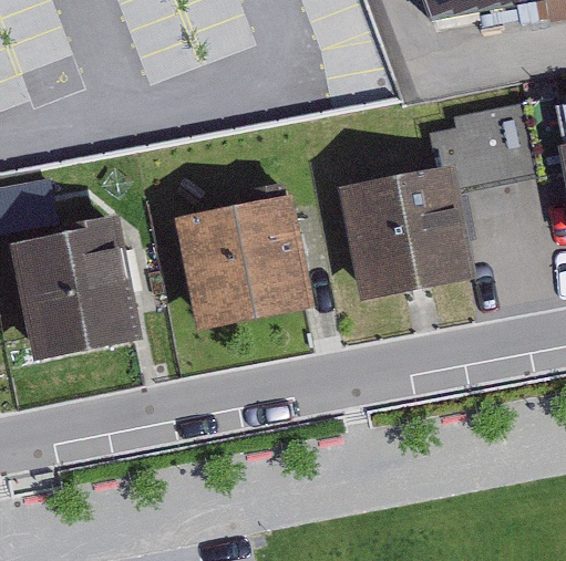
[(565,0),(424,0),(432,21),(545,1),(551,0),(565,0)]
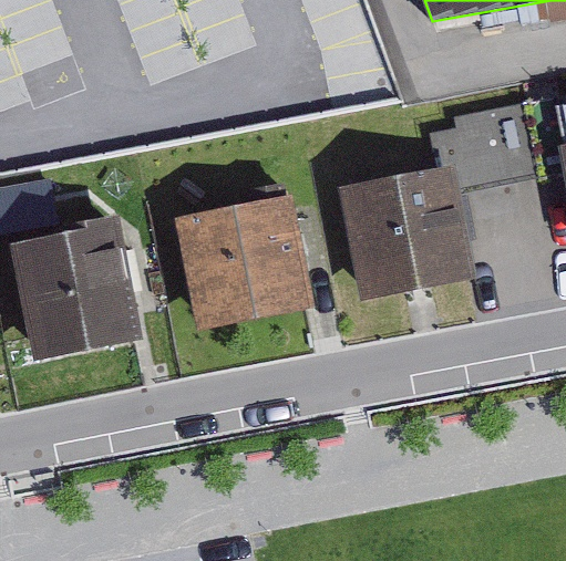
[(565,0),(551,0),(545,1),(549,24),(565,21),(565,0)]
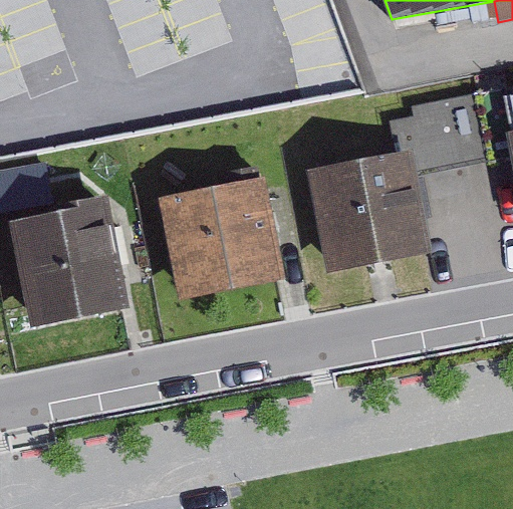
[(512,89),(475,94),(488,165),(512,161),(512,89)]
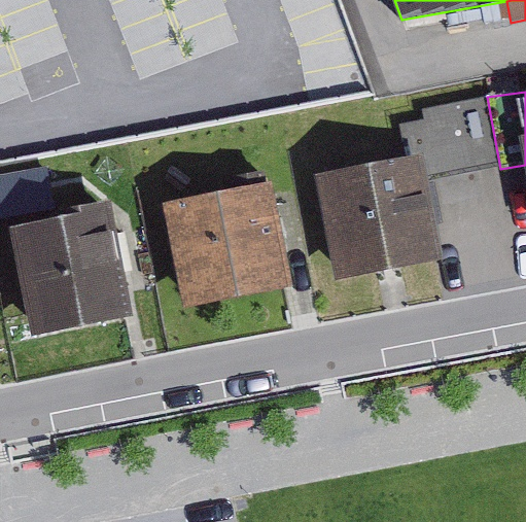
[(423,151),(429,182),(500,169),(487,97),(421,111),(423,123),(398,127),(405,155),(423,151)]
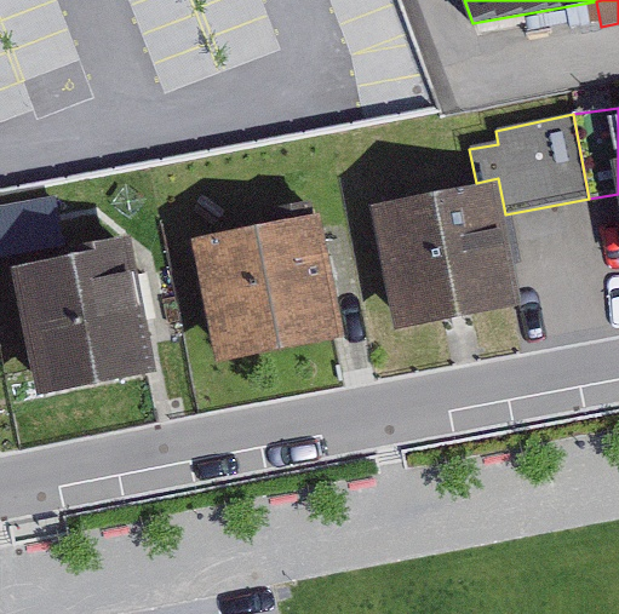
[(476,183),(370,204),(394,328),(457,316),(522,303),(505,214),(498,178),(476,183)]
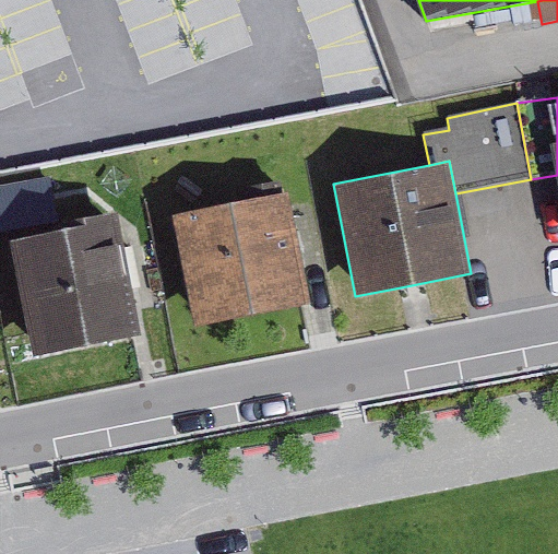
[(50,181),(0,191),(0,234),(58,223),(50,181)]
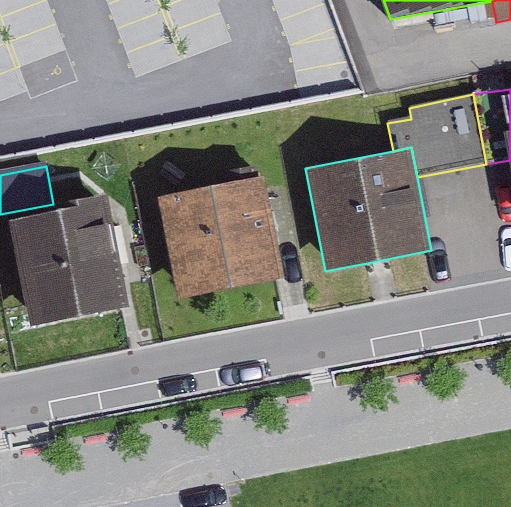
[(264,174),(157,195),(178,298),(285,276),(264,174)]
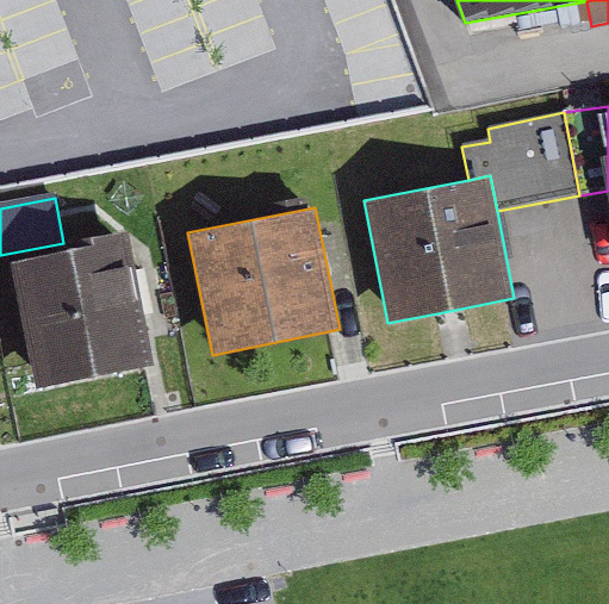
[(94,243),(11,260),(37,387),(155,363),(126,228),(93,235),(94,243)]
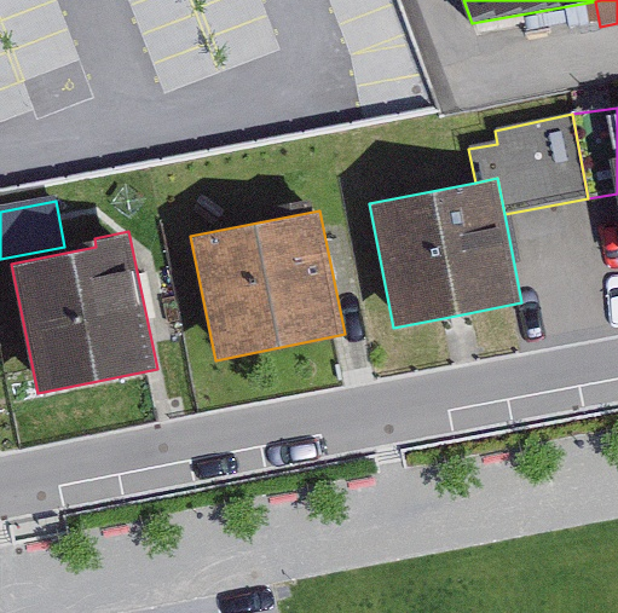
All buildings are outlined.
